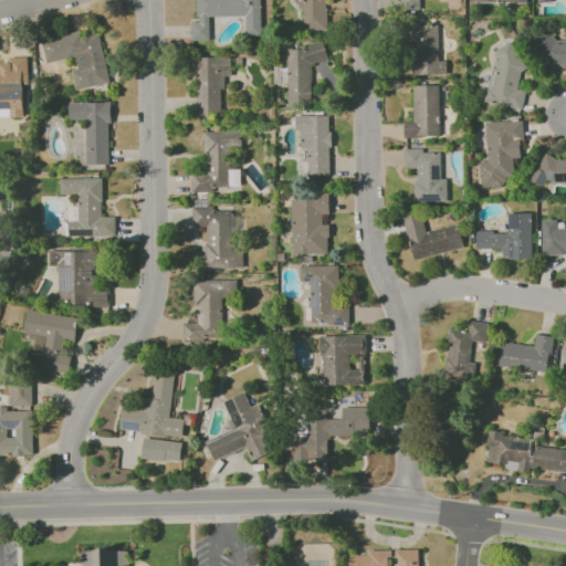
[(209,40),(209,17),(244,16),(245,35),(261,34),(260,0),(196,0),(197,21),(190,22),(190,40),(209,40)]
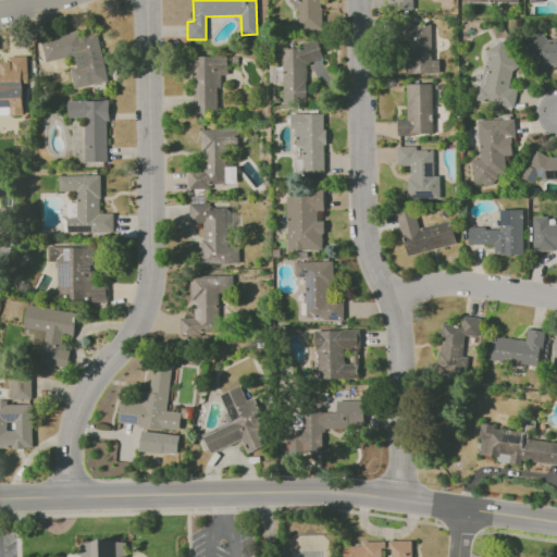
[(297,0),(298,28),(320,28),(319,0),(297,0)]
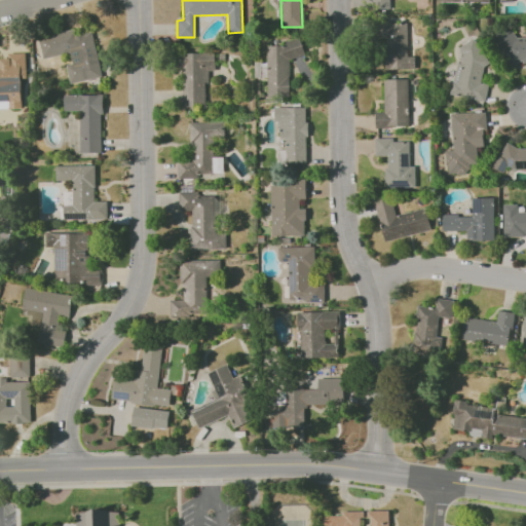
[(407,22),(382,23),(383,70),(414,69),(414,55),(407,57),(407,22)]
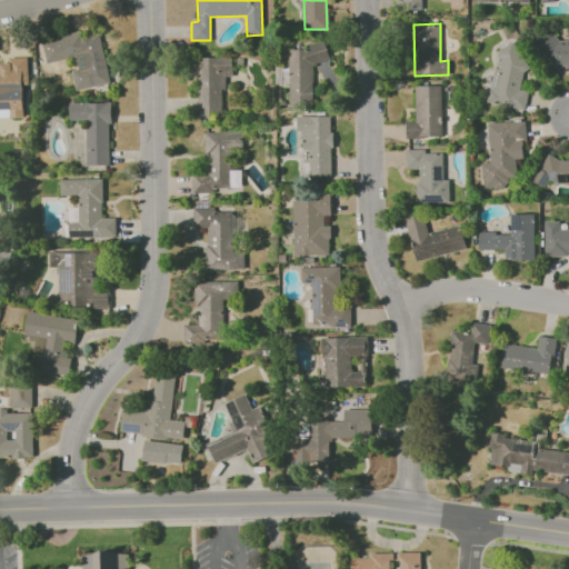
[(100,33),(81,37),(80,32),(41,40),(46,63),(76,58),(78,68),(71,70),(75,90),(109,83),(100,33)]
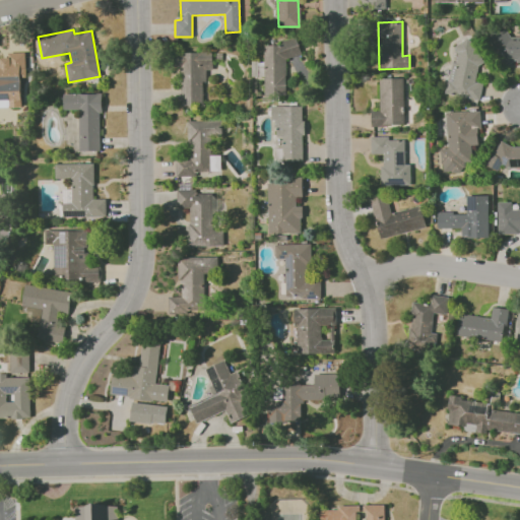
[(519,35),(507,35),(507,30),(495,30),(494,62),(519,62),(519,35)]
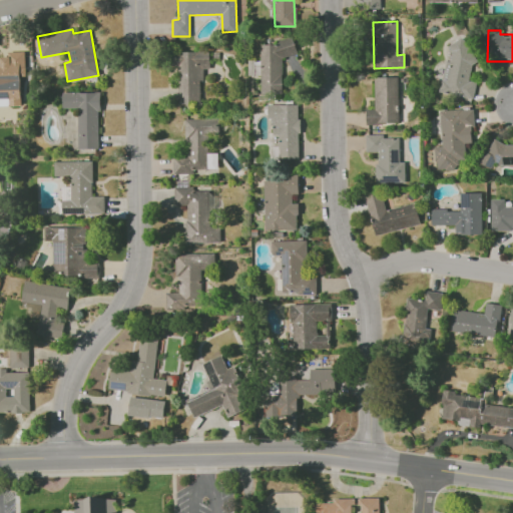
[(261,94),(283,94),(282,56),(295,55),(295,41),(260,41),(260,60),(247,61),(247,75),(261,75),(261,94)]
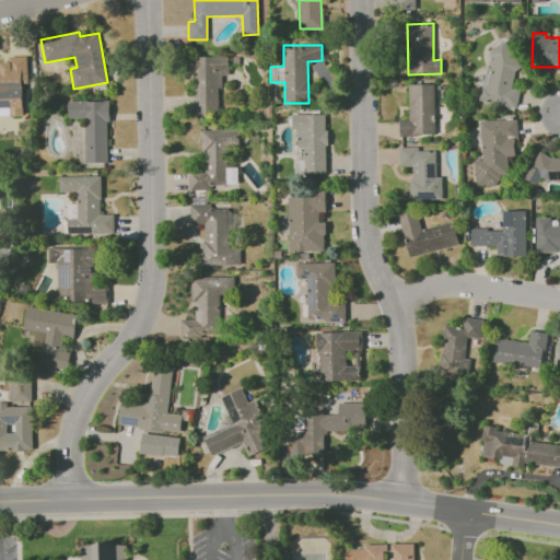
[(479,101),(516,107),(518,90),(509,88),(515,48),(493,45),(489,68),(485,67),(479,101)]
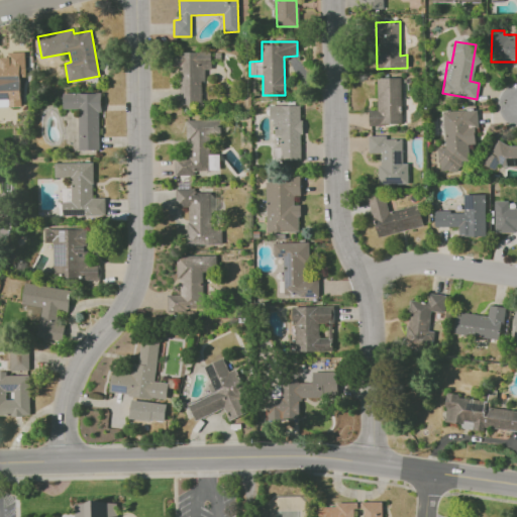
[(0,106),(21,106),(20,77),(26,77),(25,52),(7,53),(7,58),(0,57),(0,106)]
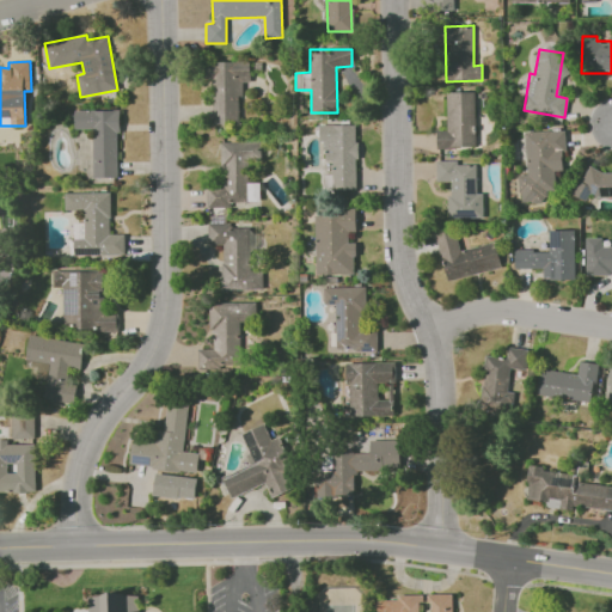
[(242,124),(240,83),(250,83),(250,61),(206,62),(206,79),(212,79),(213,126),(242,124)]
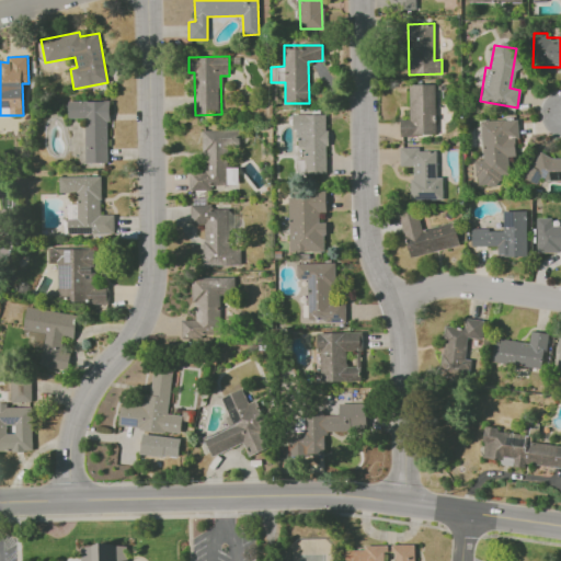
[(409,119),(400,119),(400,136),(435,135),(435,84),(409,84),(409,119)]
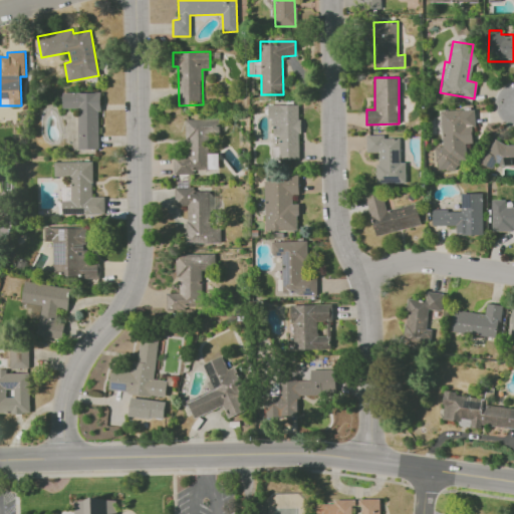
[(98,92),(61,92),(62,108),(77,108),(78,150),(99,149),(98,92)]
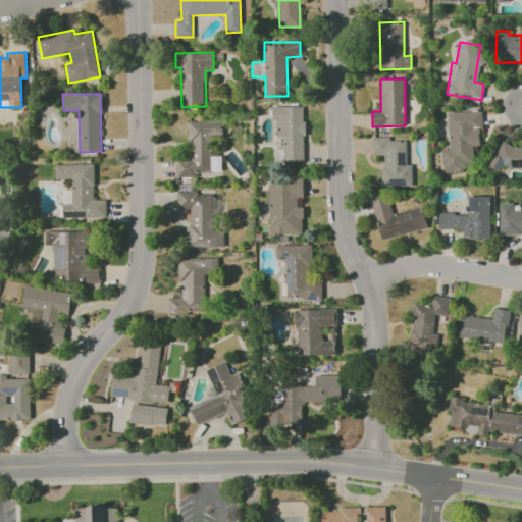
[(447,112),(449,149),(441,150),(442,170),(474,169),(473,147),(479,147),(478,129),(482,128),(481,111),(447,112)]
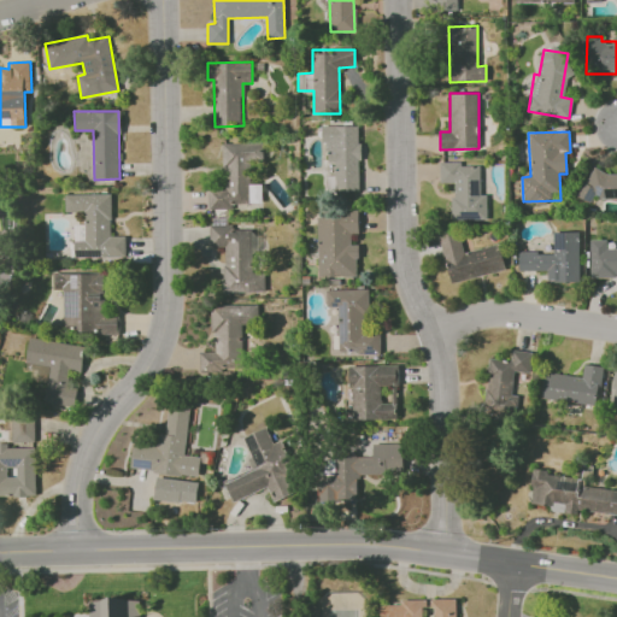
[(264,142),(223,142),(223,188),(207,189),(207,209),(233,209),(233,204),(250,204),(248,158),(264,158),(264,142)]
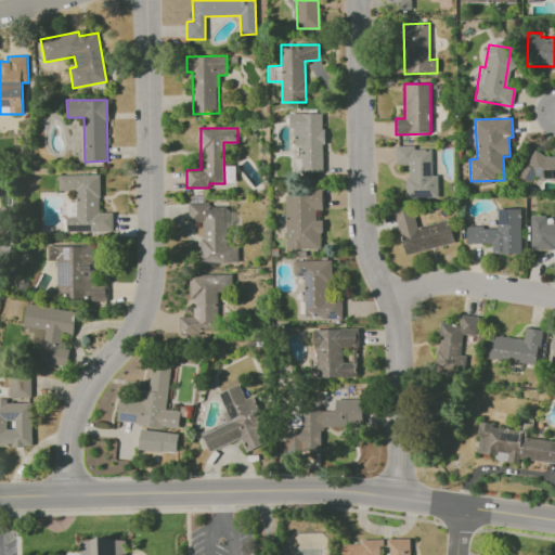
[(431,147),(396,147),(396,165),(407,165),(408,197),(438,197),(438,176),(431,176),(431,147)]
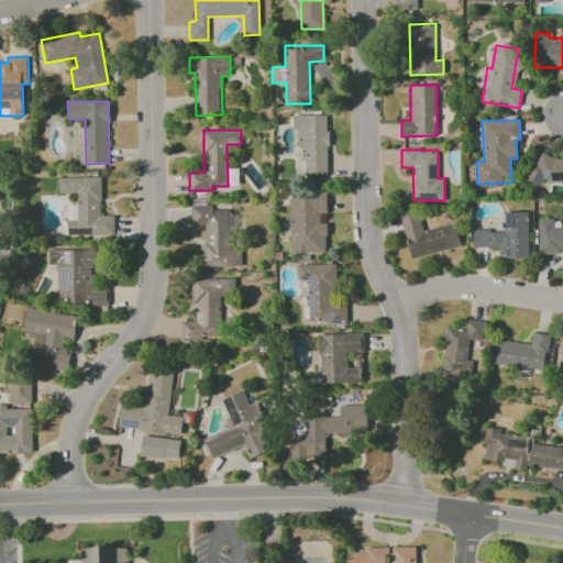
[(562,157),(539,157),(539,165),(528,165),(528,183),(539,183),(539,181),(562,180),(562,157)]
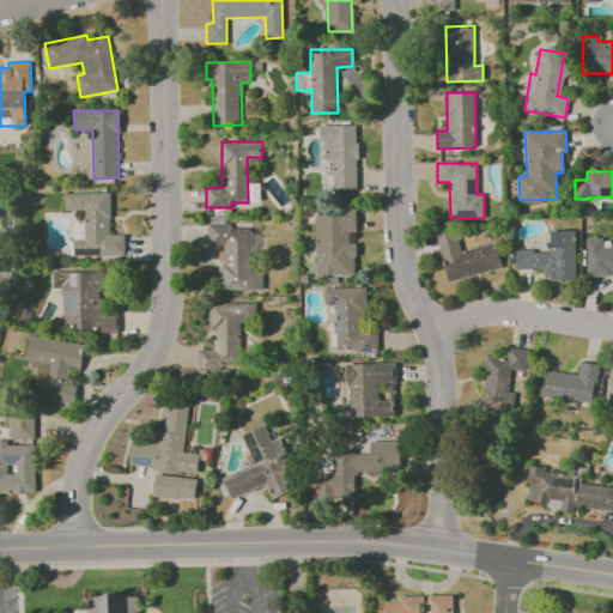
[(73,256),(125,255),(125,235),(111,235),(110,193),(64,193),(64,211),(84,211),(84,224),(73,224),(73,256)]
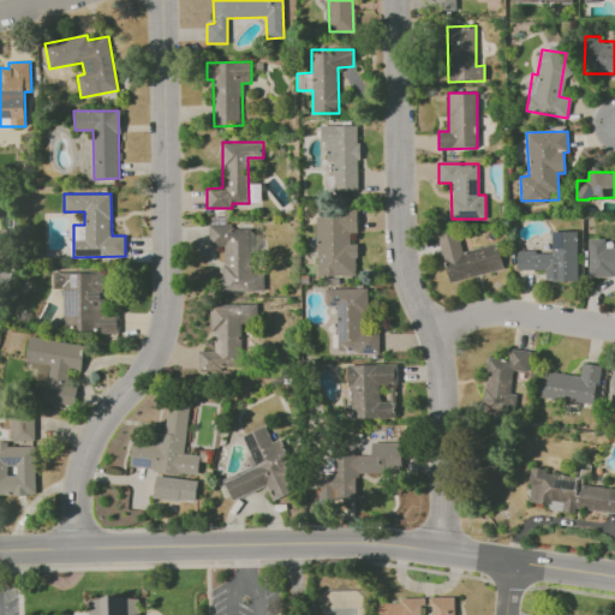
[(316,276),(357,275),(356,244),(350,244),(350,233),(358,233),(357,212),(315,213),(316,276)]
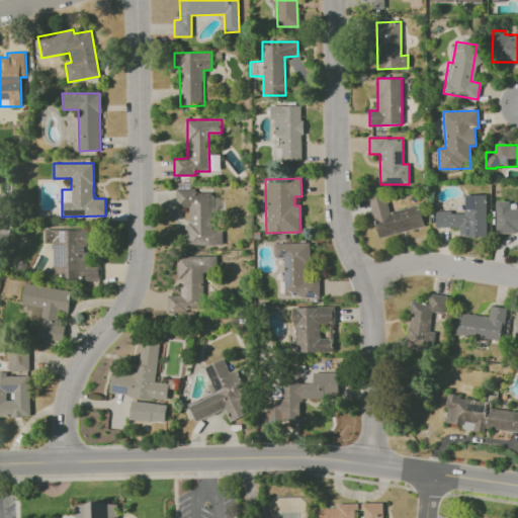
[(188,245),(222,245),(222,229),(211,229),(211,190),(175,190),(175,207),(188,207),(188,245)]
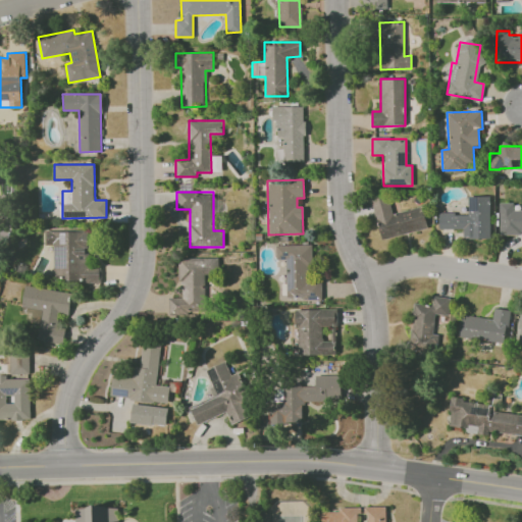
[(427,228),(422,207),(392,213),(387,196),(372,200),(380,239),(427,228)]
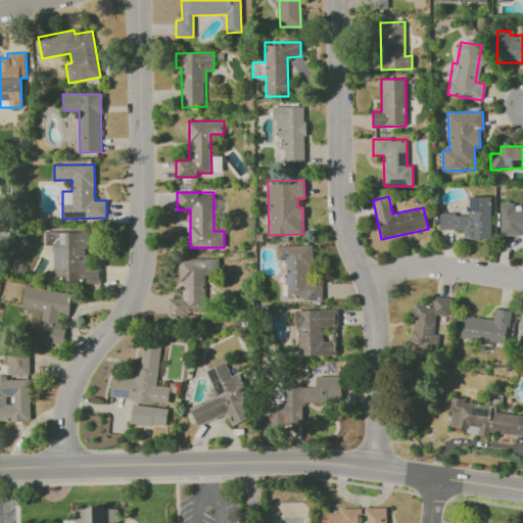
[(490,196),(468,196),(469,214),(439,215),(440,230),(463,230),(464,239),(491,239),(490,196)]
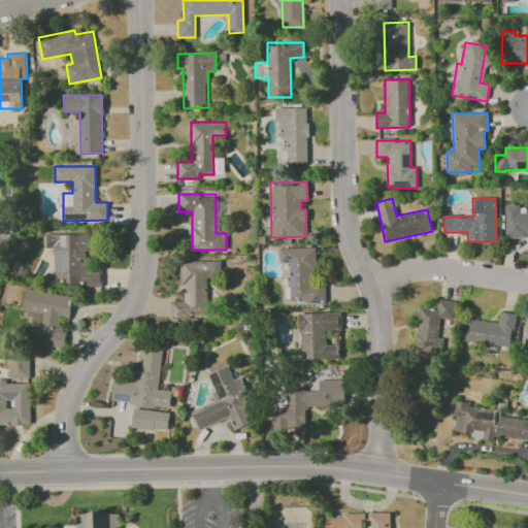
[(504,237),(527,236),(527,211),(519,212),(519,205),(504,205),(504,237)]
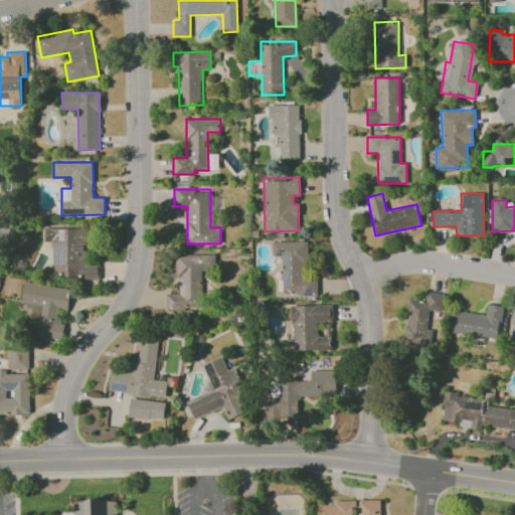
[(52,241),(52,279),(100,278),(100,261),(88,261),(88,228),(43,228),(44,241),(52,241)]
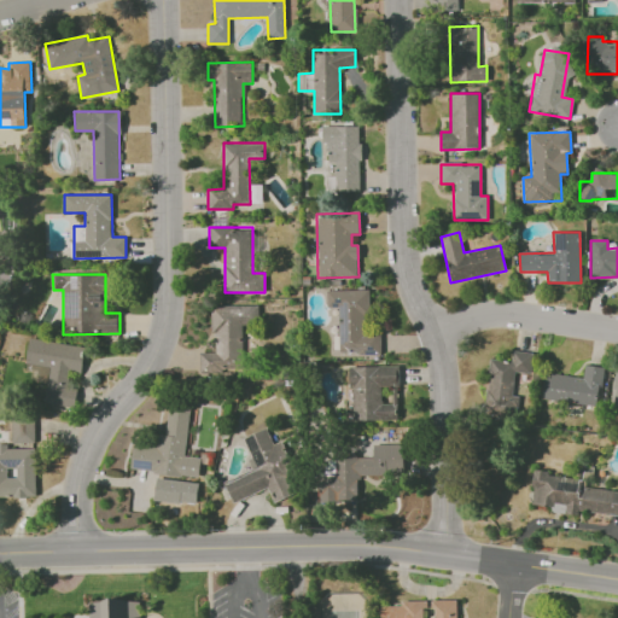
[(338,351),(360,351),(360,355),(380,355),(380,333),(369,333),(368,290),(326,290),(326,308),(338,308),(338,351)]
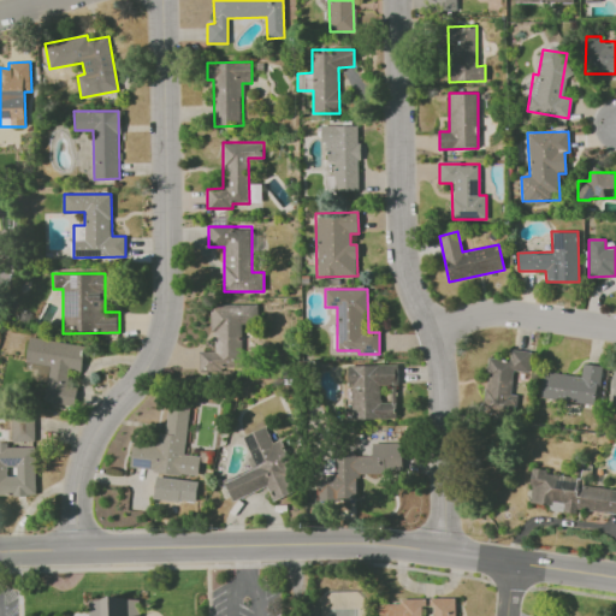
[(258,304),(211,306),(212,351),(199,351),(199,371),(242,369),(241,324),(258,324),(258,304)]
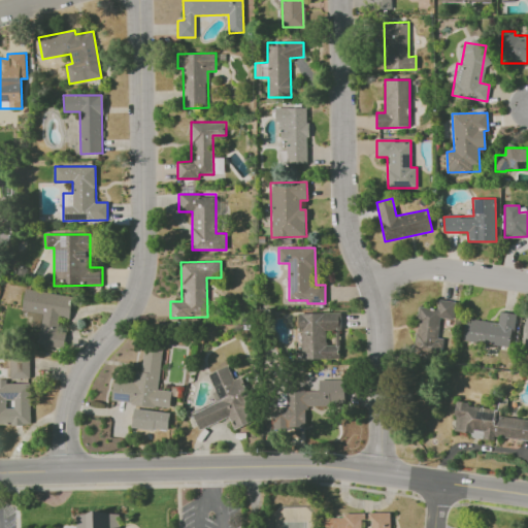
[(37,344),(64,349),(67,329),(59,328),(61,318),(69,319),(72,296),(25,289),(22,310),(42,314),(37,344)]
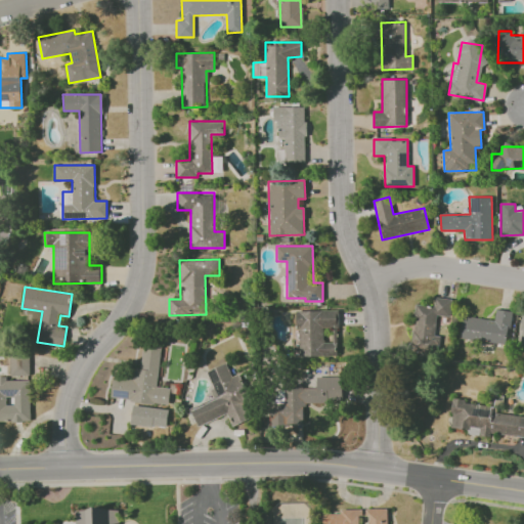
[(452,299),(435,297),(433,306),(416,304),(410,351),(438,354),(440,336),(434,335),(436,315),(449,317),(452,299)]
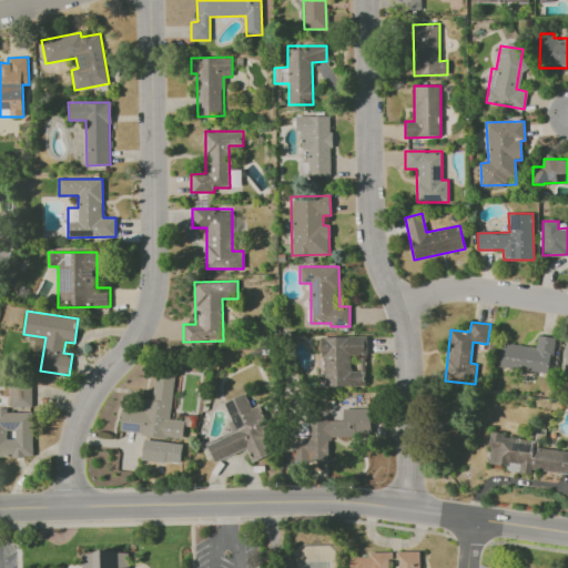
[(536,347),(500,343),(497,366),(549,374),(554,337),(537,335),(536,347)]
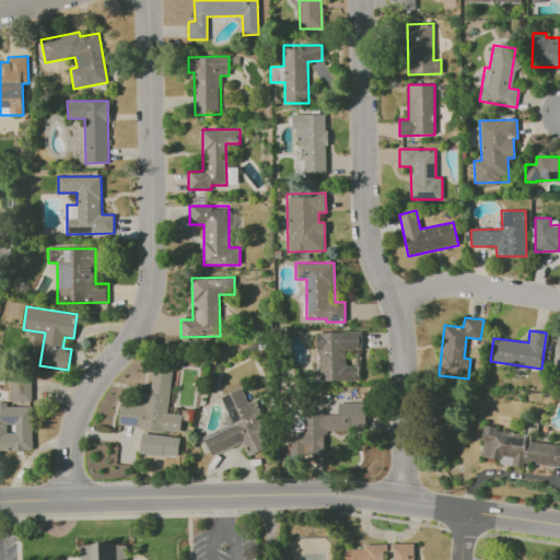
[(317,333),(318,382),(361,381),(360,331),(317,333)]
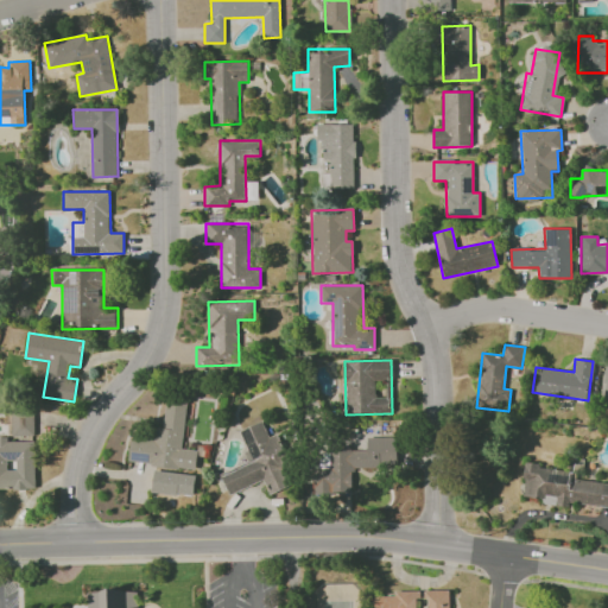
[(182,449),(187,401),(166,399),(163,428),(156,428),(154,439),(131,437),(128,463),(196,470),(198,450),(182,449)]
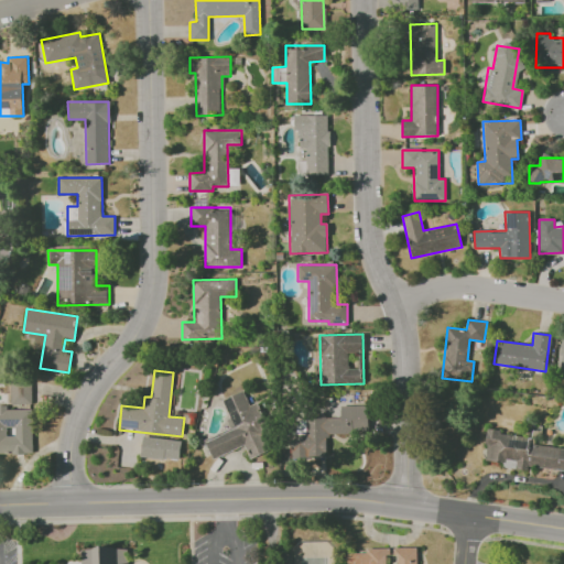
[(11,382),(10,404),(32,404),(32,383),(11,382)]
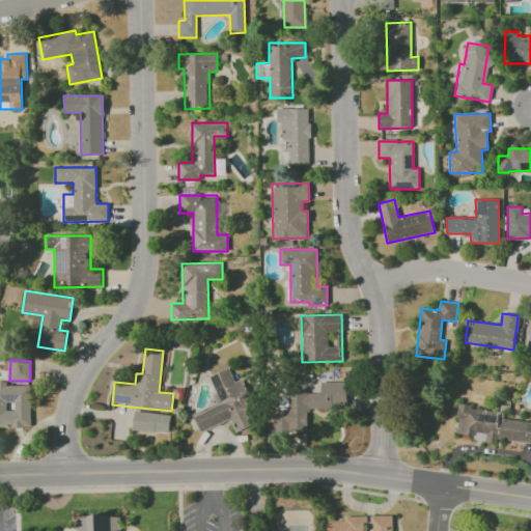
[(257,423),(242,379),(234,382),(229,368),(208,375),(218,402),(192,413),(199,431),(230,420),(234,431),(257,423)]
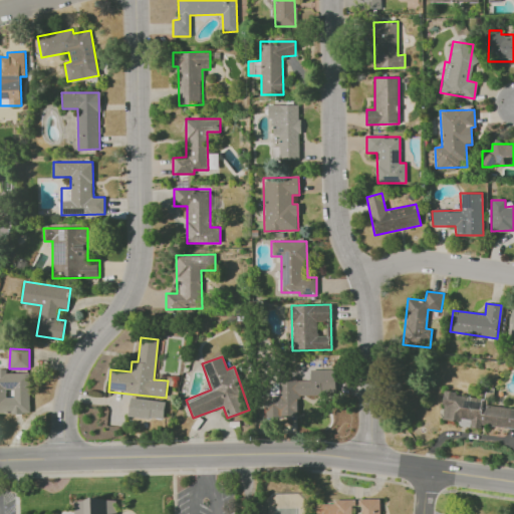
[(0,414),(29,414),(29,372),(5,372),(5,369),(0,369),(0,414)]
